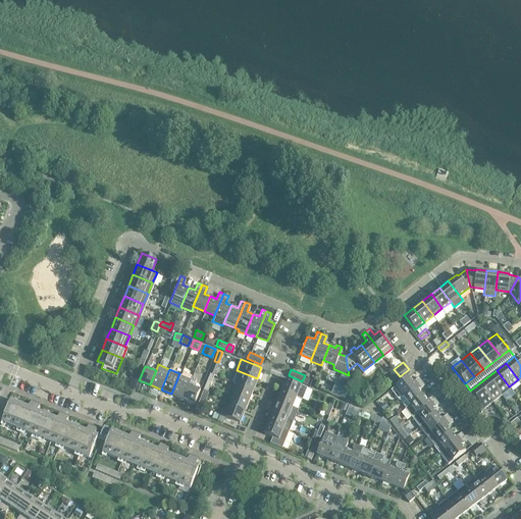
[(394,369),(385,376),(391,383),(400,376),(394,369)]
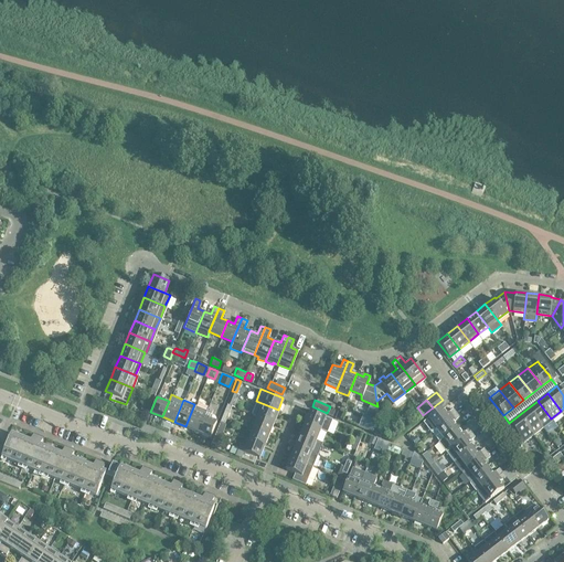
[(273,421),(278,410),(256,401),(252,412),(257,415),(273,421)]
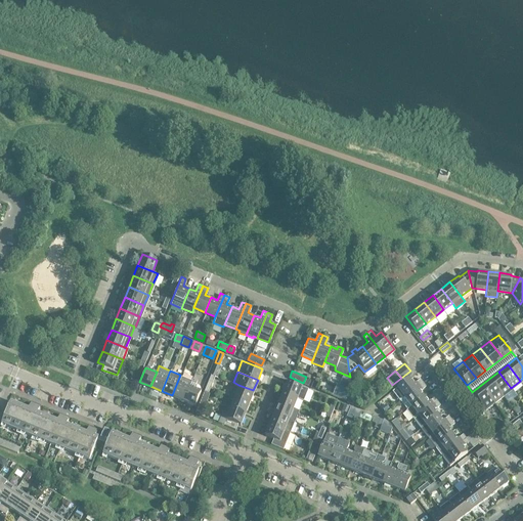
[(503,394),(511,388),(498,372),(490,378),(503,394)]
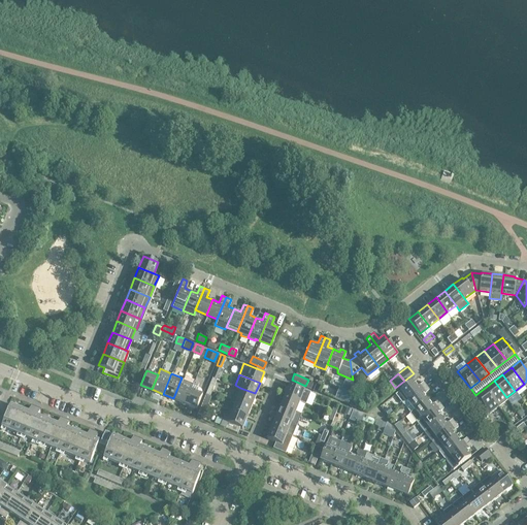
[(185,402),(190,388),(192,385),(193,382),(192,382),(182,378),(173,398),(185,402)]
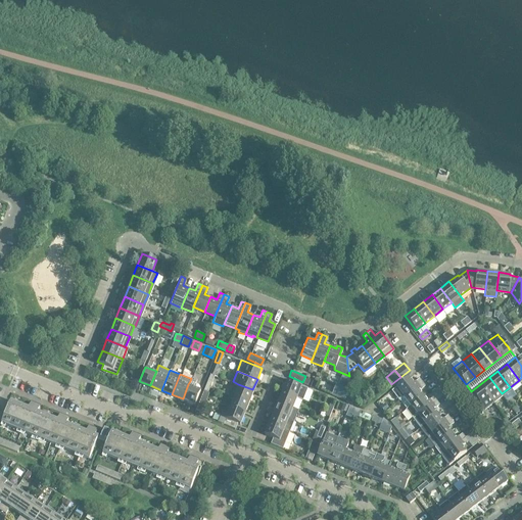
[(390,389),(398,398),(402,394),(422,380),(419,376),(413,381),(408,375),(390,389)]
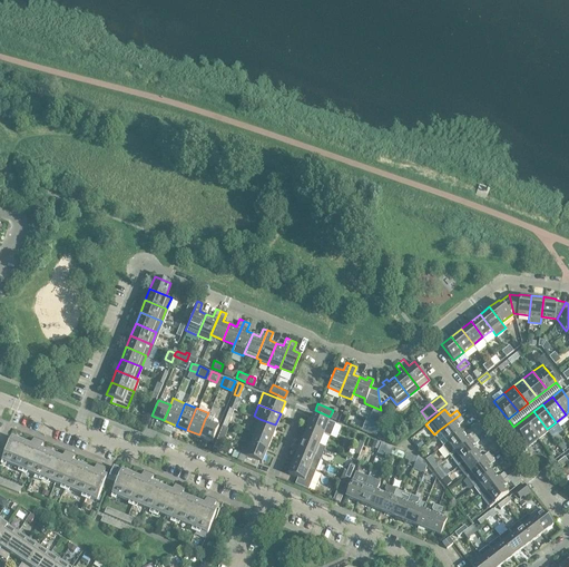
[(523,419),(537,437),(547,429),(533,411),(523,419)]
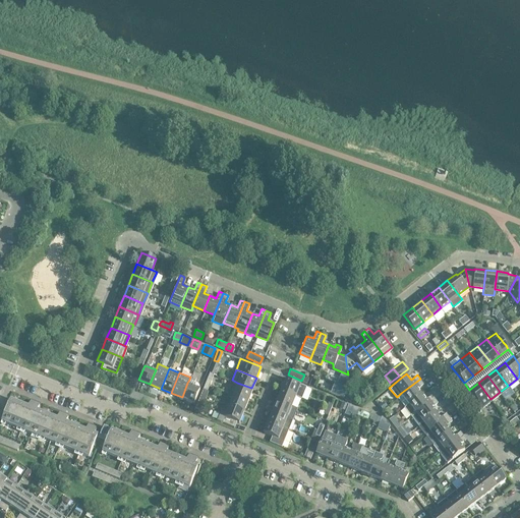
[(285,377),(281,388),(295,394),(300,397),(305,385),(285,377)]
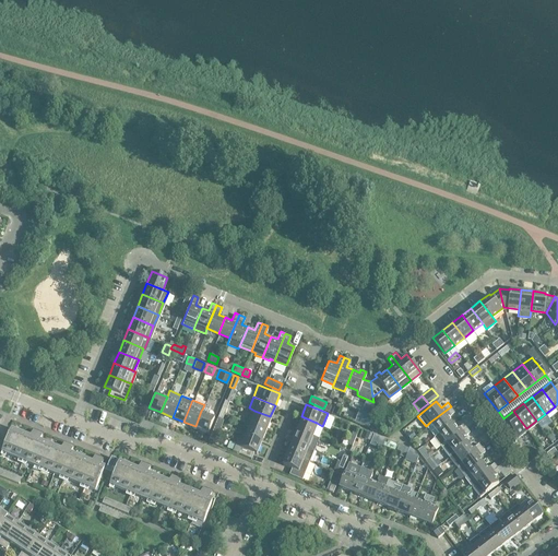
[(447,415),(453,411),(451,406),(430,422),(438,432),(451,422),(447,415)]
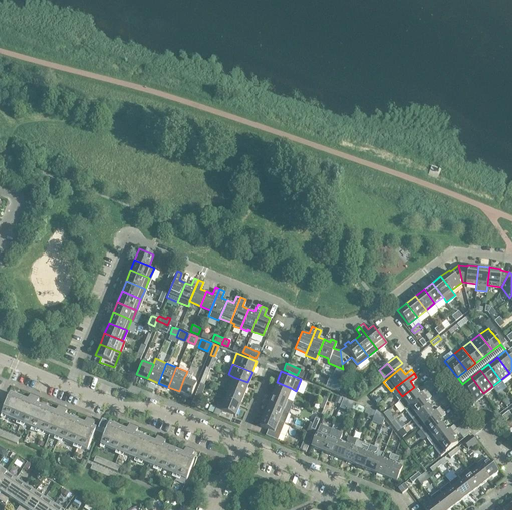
[(190,396),(195,381),(184,377),(179,391),(190,396)]
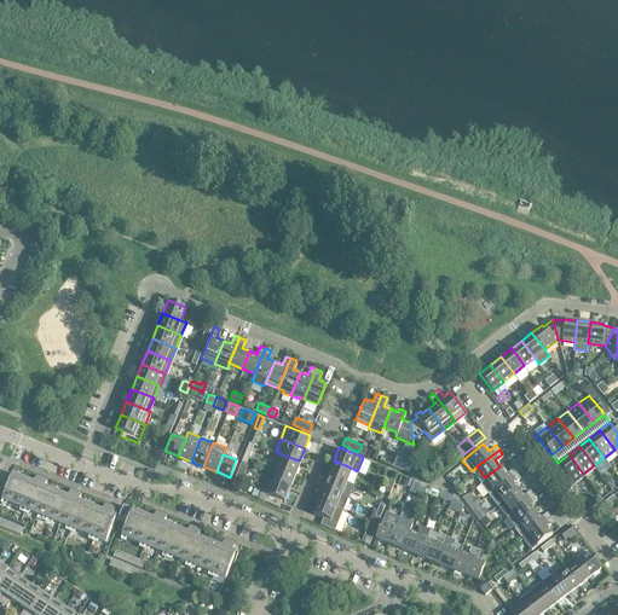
[(277,466),(294,474),(299,460),(282,454),(277,466)]
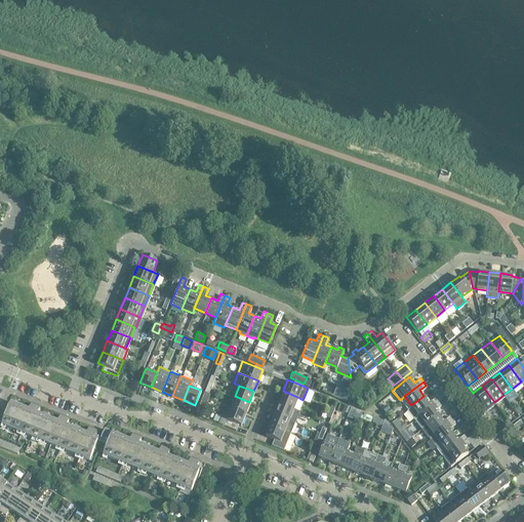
[(344,386),(339,392),(347,398),(352,393),(344,386)]
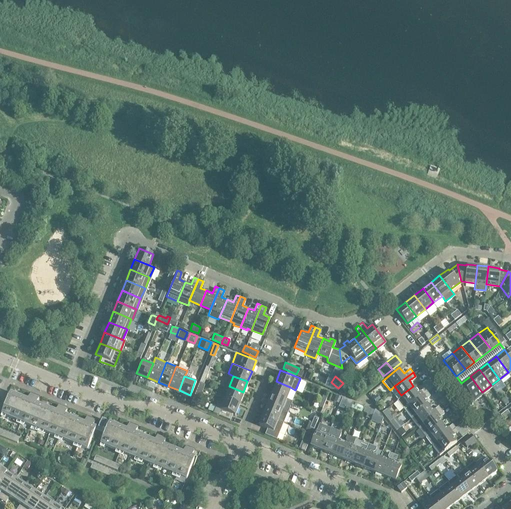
[(473,399),(482,392),(470,376),(461,383),(470,394),(473,399)]
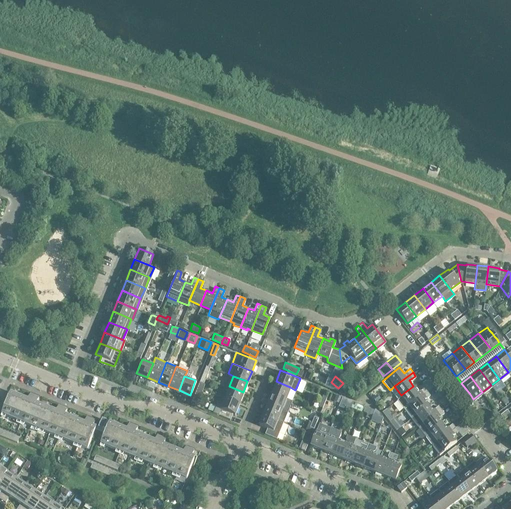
[(271,391),(286,397),(290,387),(276,381),(271,391)]
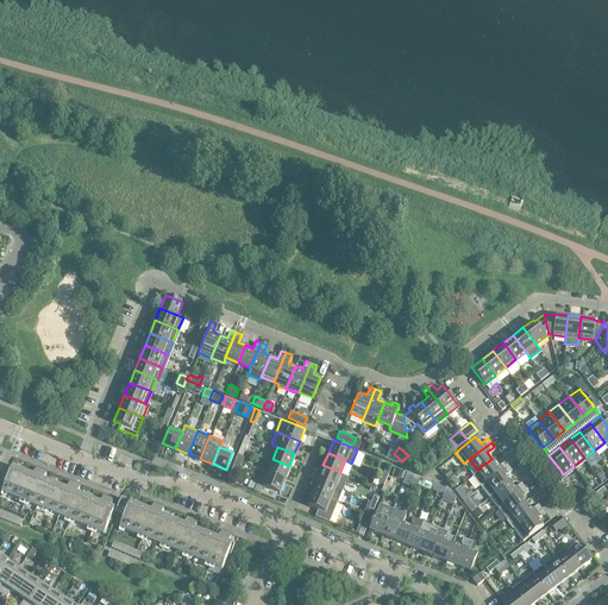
[(426,455),(417,457),(419,468),(428,466),(426,455)]
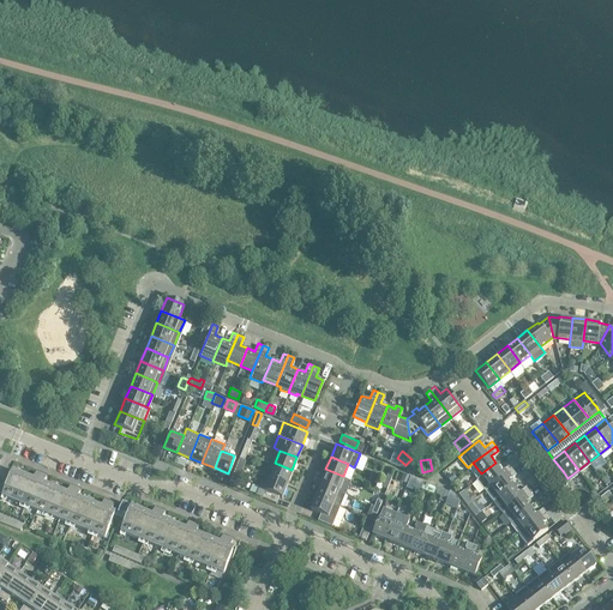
[(269,476),(287,483),(292,470),(275,463),(269,476)]
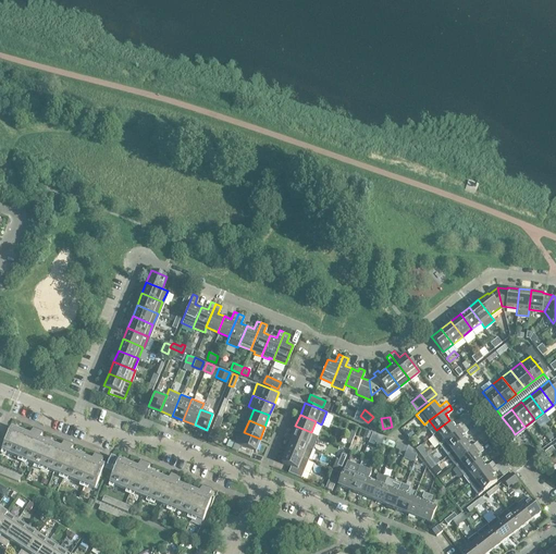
[(461,420),(454,426),(449,420),(436,430),(432,433),(439,443),(464,425),(461,420)]
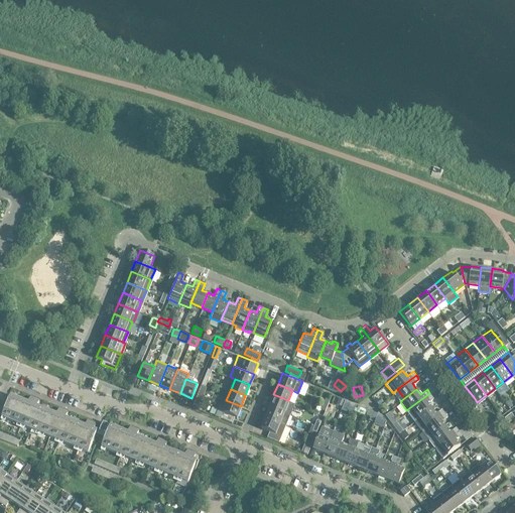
[(426,402),(432,397),(429,393),(406,410),(413,420),(430,407),(426,402)]
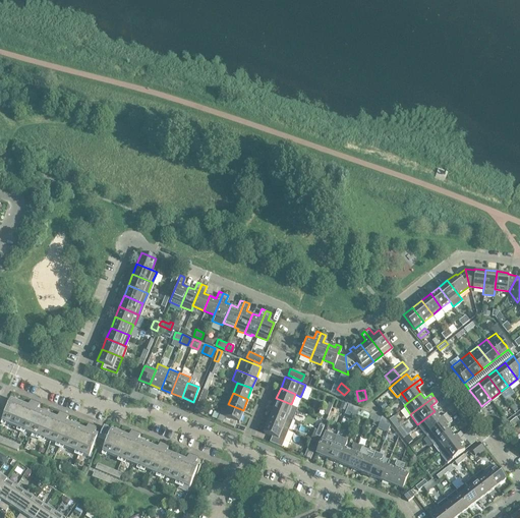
[(291,404),(276,398),(272,409),(292,417),(296,406),(291,404)]
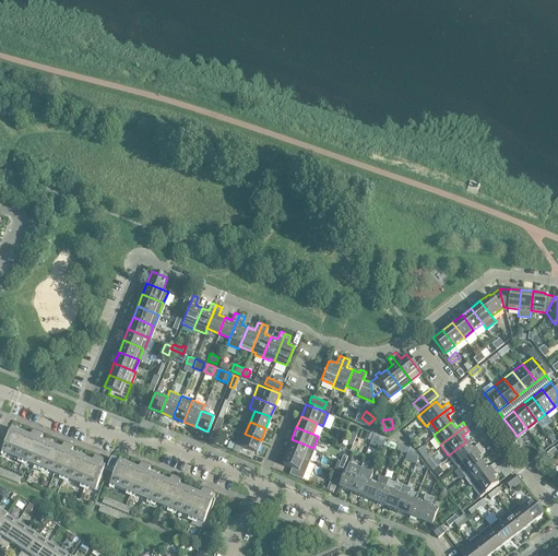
[(1,450),(64,476),(95,488),(103,468),(10,429),(1,450)]
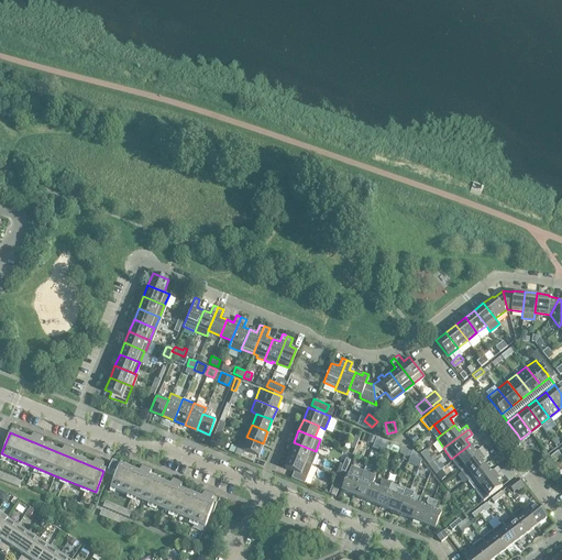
[(373,442),(375,436),(368,432),(366,439),(373,442)]
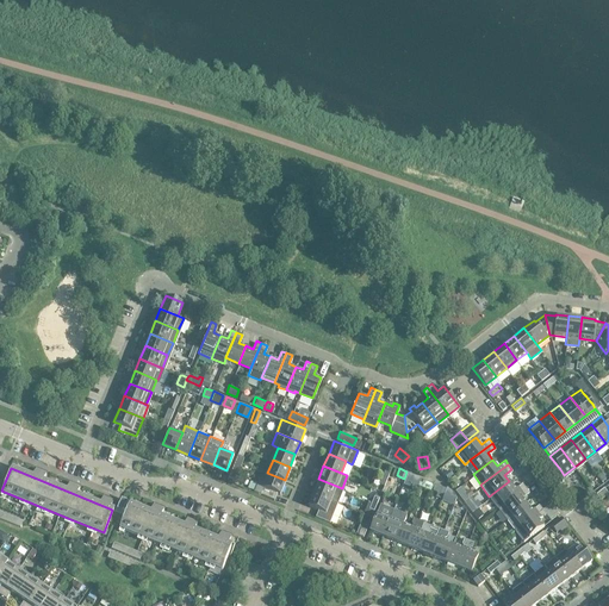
[(560,469),(552,475),(557,481),(564,475),(560,469)]
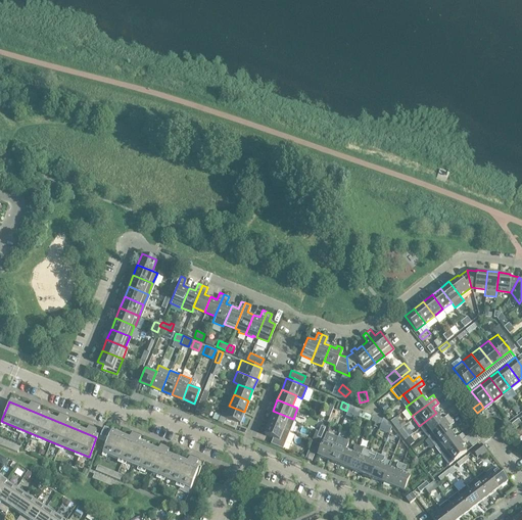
[(237,422),(239,423),(244,412),(229,406),(224,404),(217,420),(234,427),(237,422)]
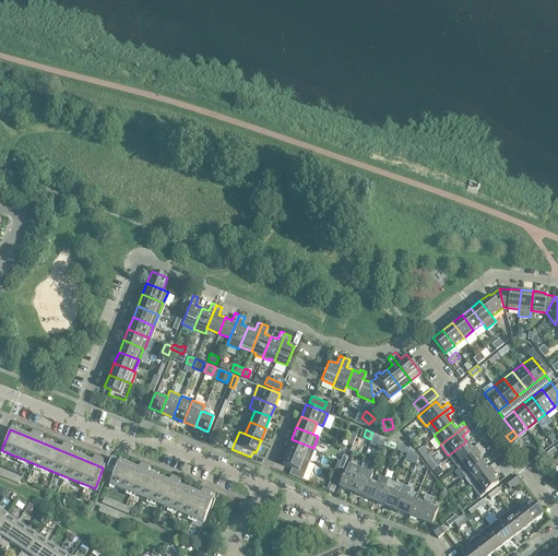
[(380,447),(384,436),(374,432),(369,442),(380,447)]
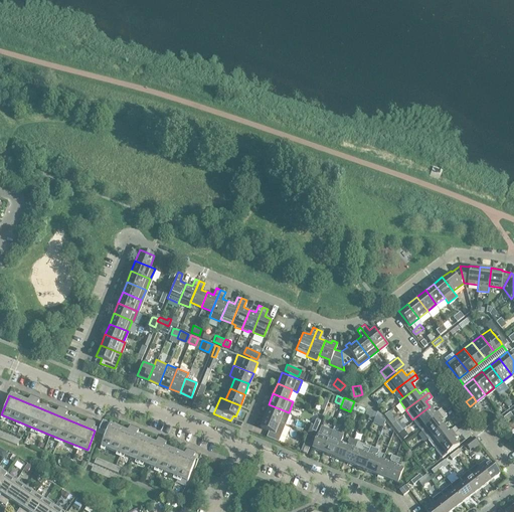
[(269,404),(265,415),(285,423),(289,412),(269,404)]
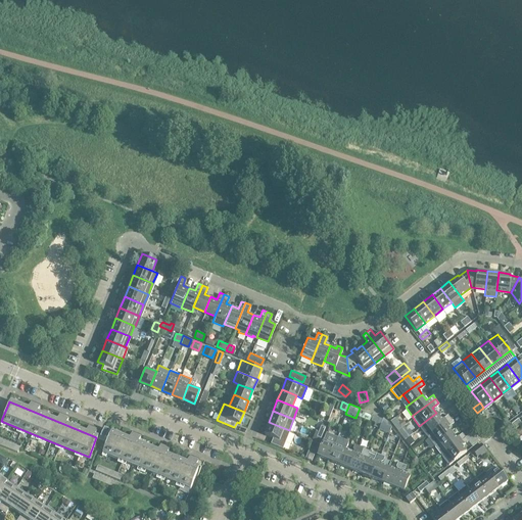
[(373,413),(371,418),(380,422),(382,417),(373,413)]
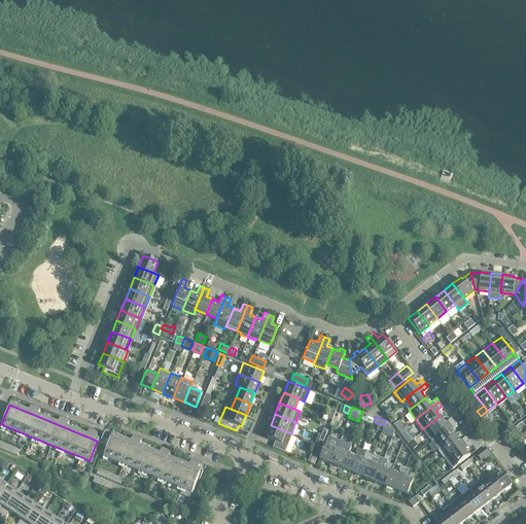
[(422,429),(429,439),(435,433),(453,420),(450,416),(444,421),(440,416),(422,429)]
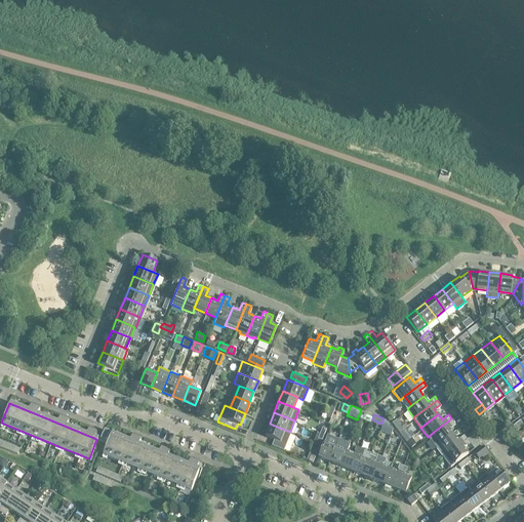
[(395,417),(392,420),(398,429),(402,427),(395,417)]
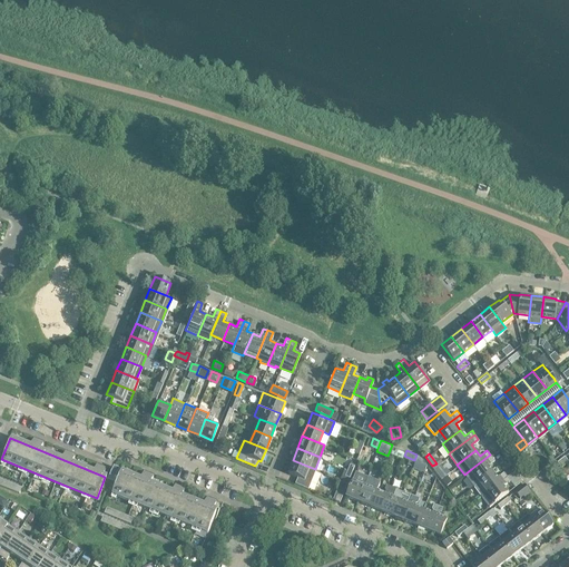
[(464,475),(472,485),(491,470),(487,465),(493,459),(490,455),(471,469),(464,475)]
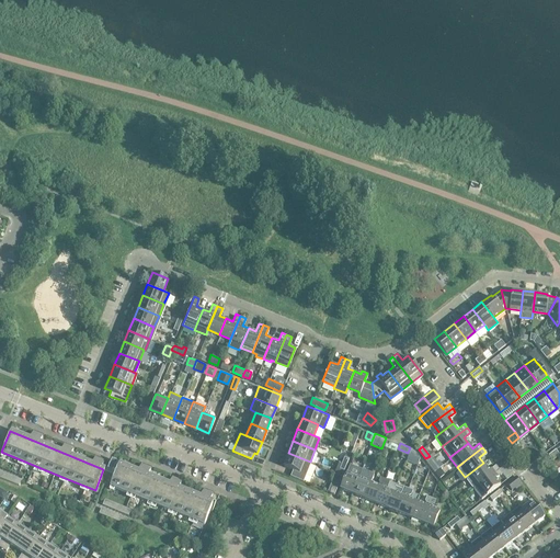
[(303,479),(310,462),(288,453),(283,465),(292,468),(289,474),(303,479)]
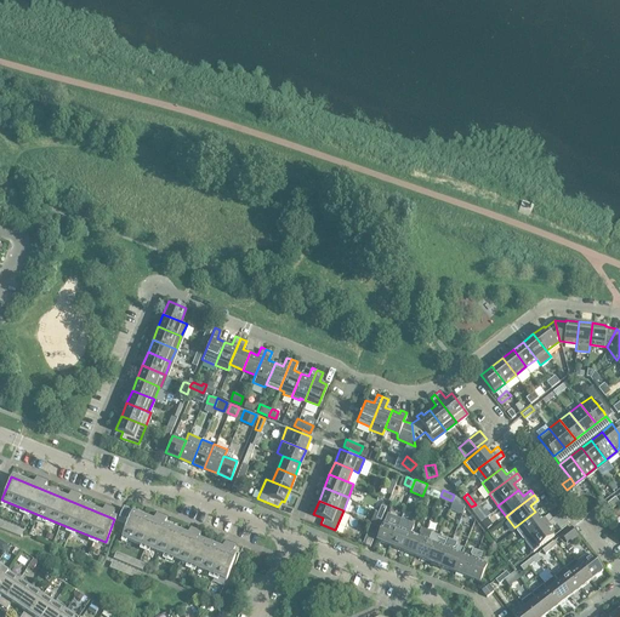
[(123,506),(118,516),(124,519),(129,508),(123,506)]
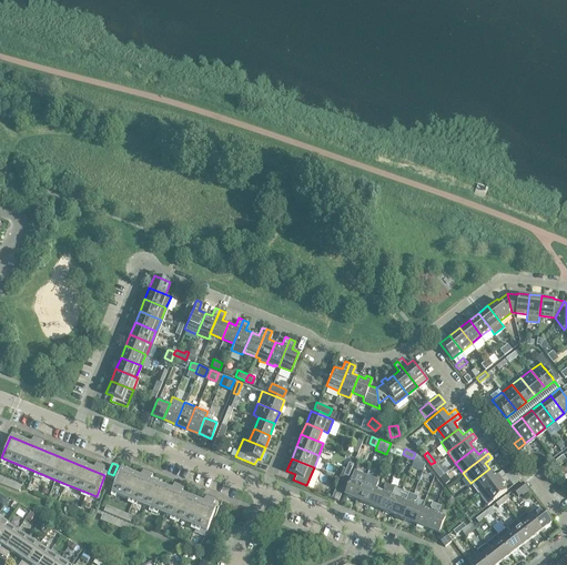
[(442,464),(435,470),(439,475),(446,470),(442,464)]
